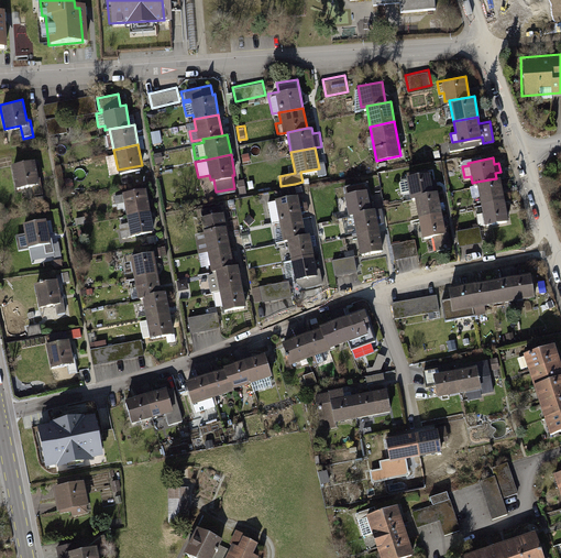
[(34,159),(11,163),(14,186),(28,185),(31,203),(44,201),(41,179),(37,179),(34,159)]
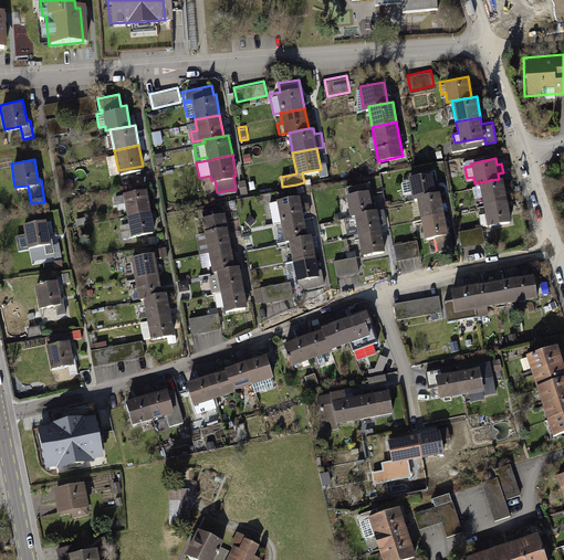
[(97,162),(95,171),(104,172),(105,164),(97,162)]
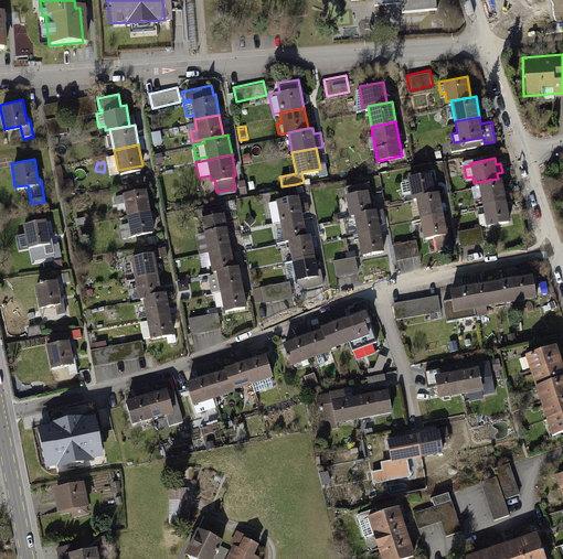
[(406,176),(411,196),(415,196),(435,192),(431,172),(406,176)]
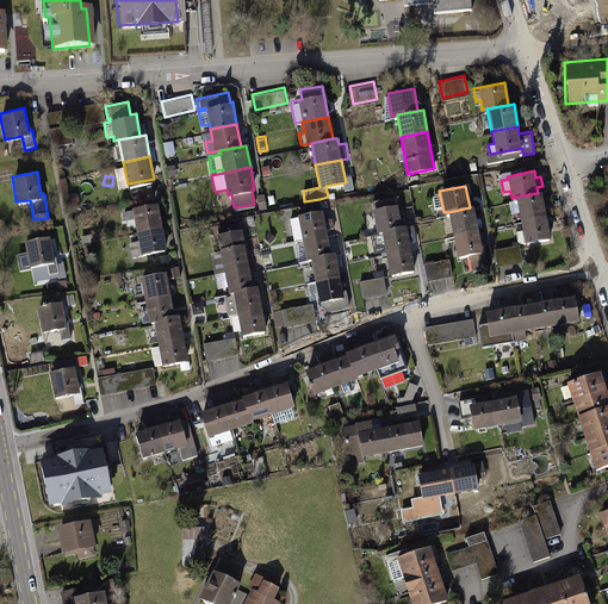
[(520,212),(521,219),(547,215),(543,192),(538,193),(516,197),(517,200),(510,201),(513,213),(520,212)]
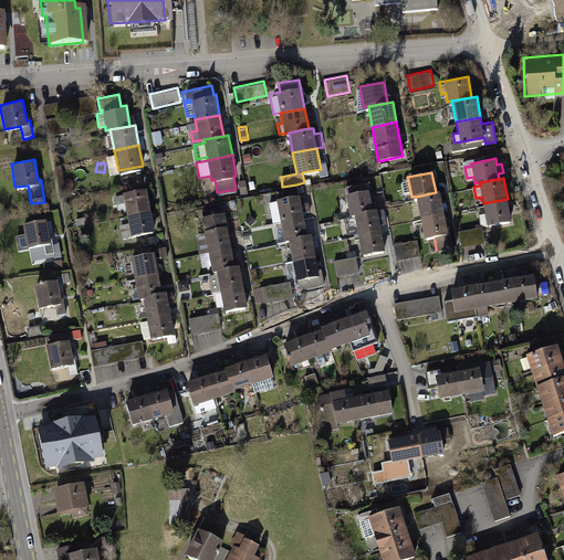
[(272,221),(279,220),(303,214),(302,211),(310,210),(307,200),(300,201),(296,185),(282,187),(281,187),(282,198),(268,200),(272,221)]
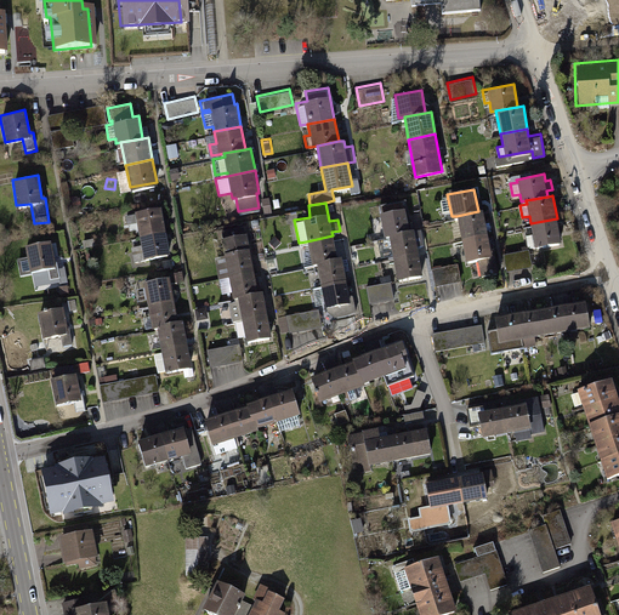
[(136,226),(137,234),(165,229),(160,208),(125,214),(128,227),(136,226)]
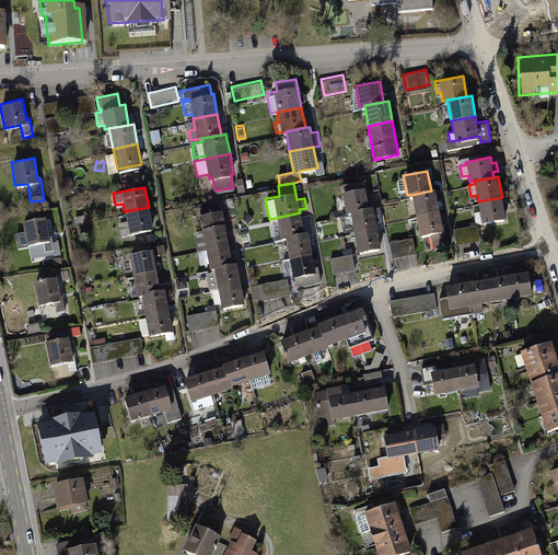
[(340,192),(344,212),(349,211),(369,208),(364,187),(340,192)]
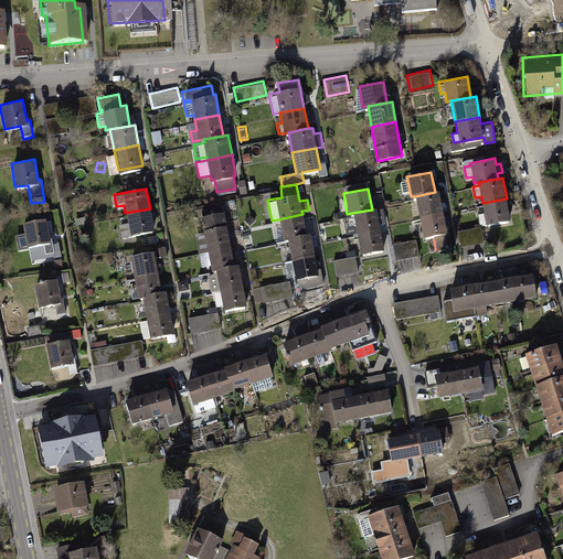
[(415,196),(418,216),(444,212),(439,191),(435,192),(415,196)]
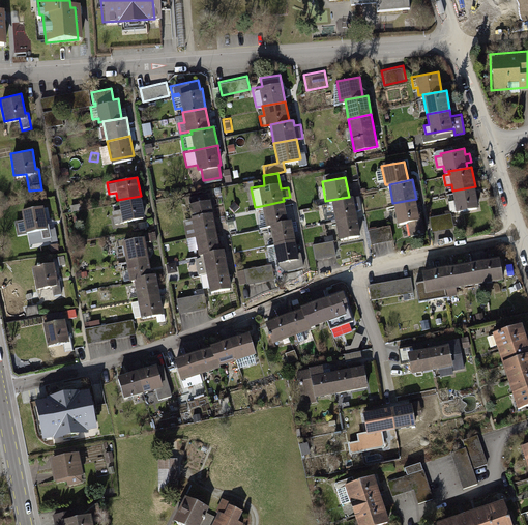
[(448,199),(450,211),(479,205),(475,186),(452,191),(453,198),(448,199)]
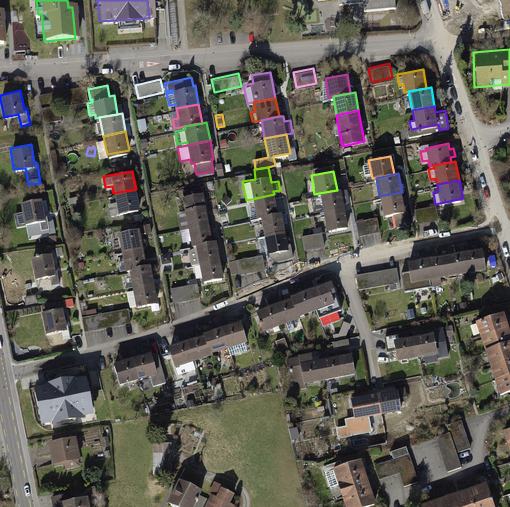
[(107,202),(109,213),(139,208),(136,189),(113,193),(115,200),(107,202)]
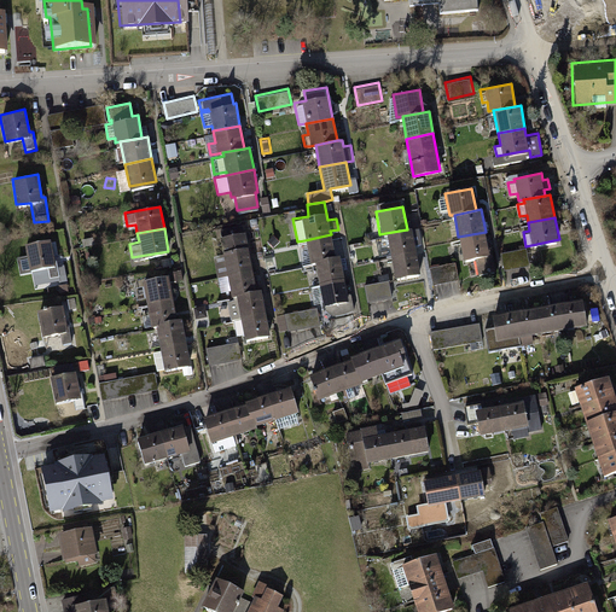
[(385,233),(389,256),(416,250),(412,228),(407,229),(385,233)]
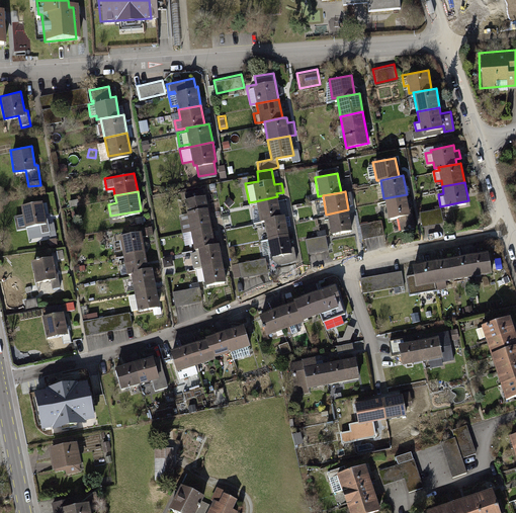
[(183,231),(189,230),(211,225),(206,194),(186,198),(188,210),(186,210),(186,214),(180,215),(183,231)]
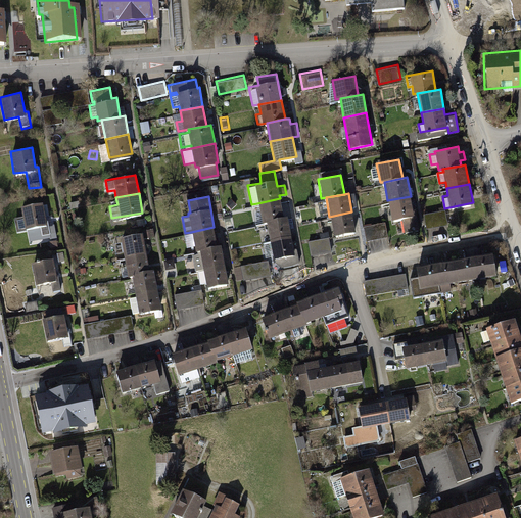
[(387,200),(391,220),(414,216),(411,196),(387,200)]
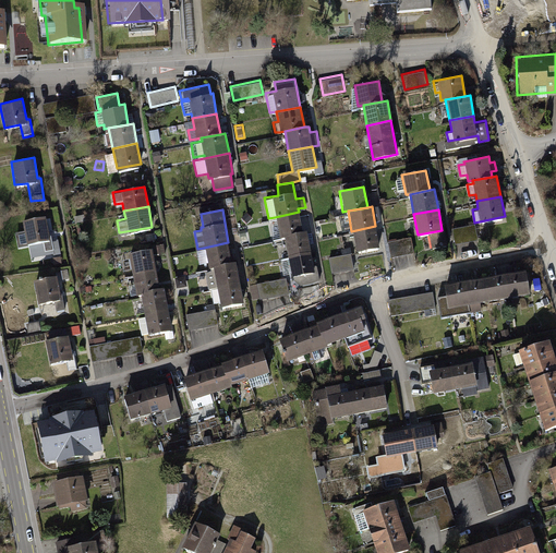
[(270,224),(273,238),(283,236),(302,232),(299,212),(275,217),(276,223),(270,224)]
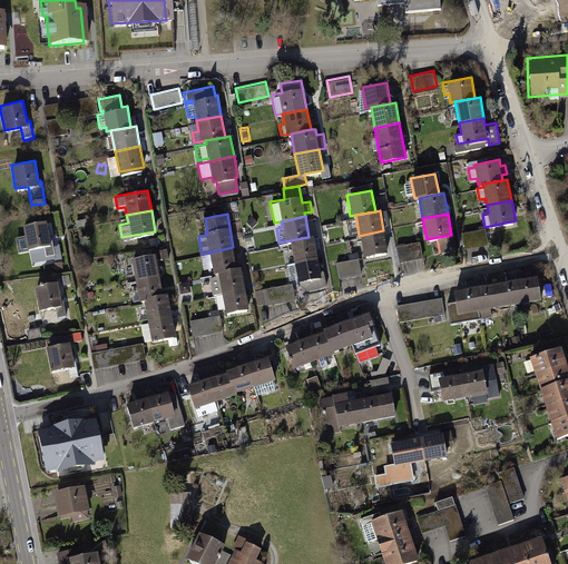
[(47,220),(23,224),(27,248),(41,246),(43,261),(61,258),(58,239),(50,241),(47,220)]
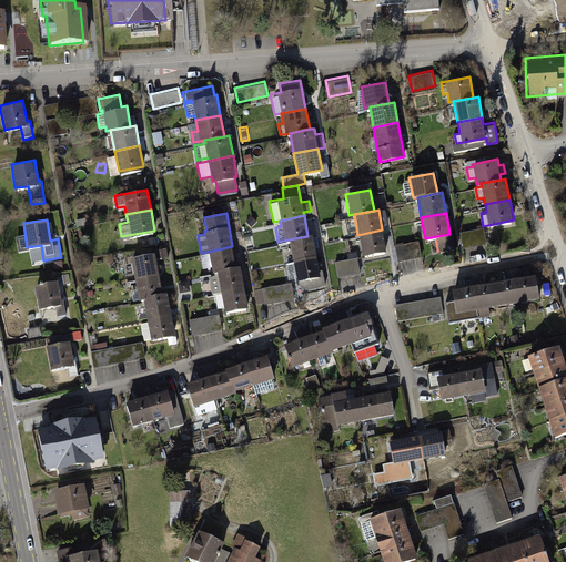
[(461,232),(464,246),(487,243),(484,228),(461,232)]
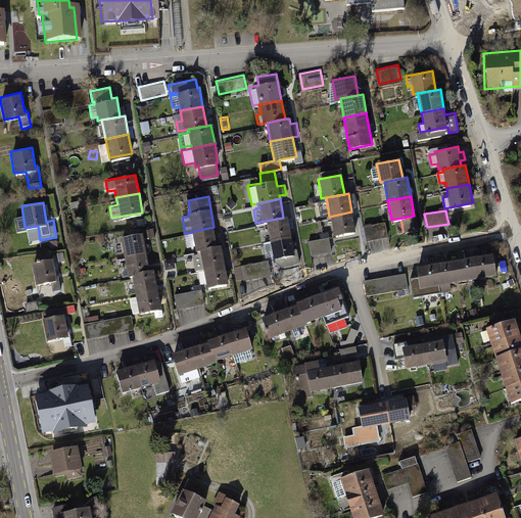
[(329,217),(333,235),(356,231),(351,212),(329,217)]
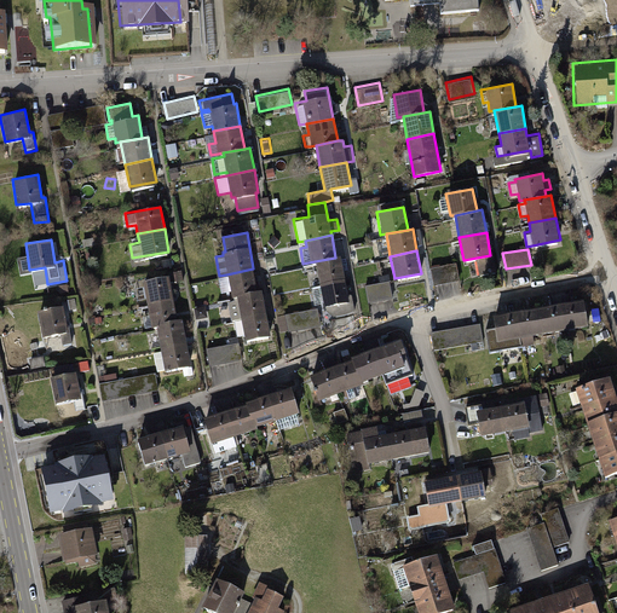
[(315,261),(318,284),(345,279),(341,256),(335,258),(315,261)]
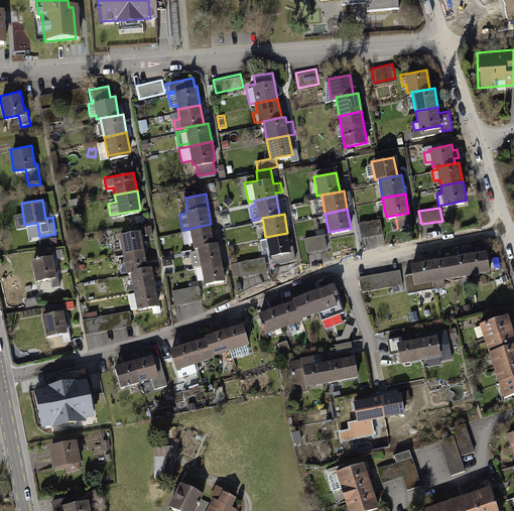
[(358,222),(360,236),(382,232),(380,218),(358,222)]
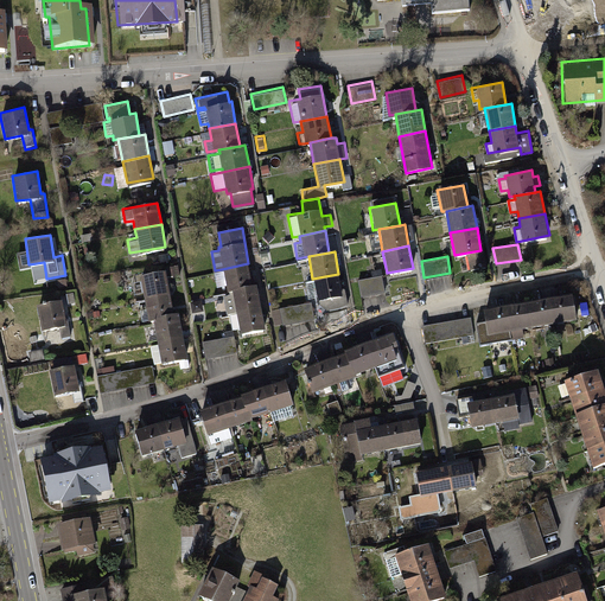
[(225,286),(227,291),(231,291),(253,286),(248,263),(222,269),(223,275),(218,276),(220,287),(225,286)]
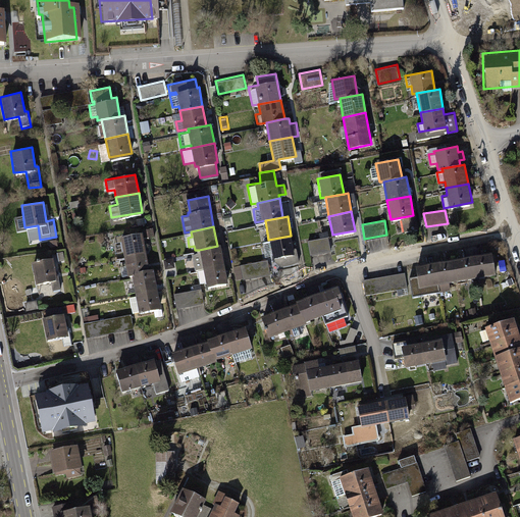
[(307,239),(309,253),(330,249),(327,229),(319,230),(320,237),(307,239)]
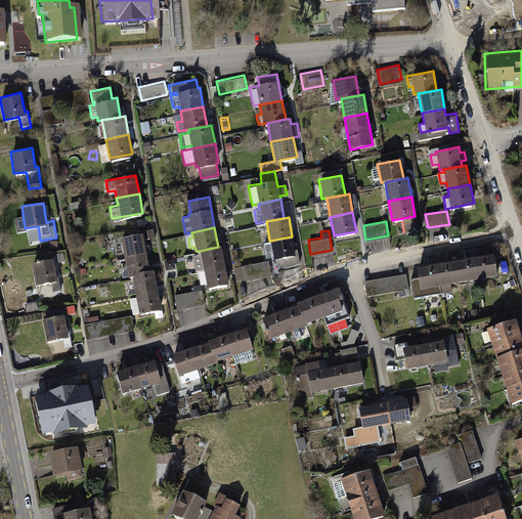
[(120,238),(124,256),(146,252),(142,232),(120,238)]
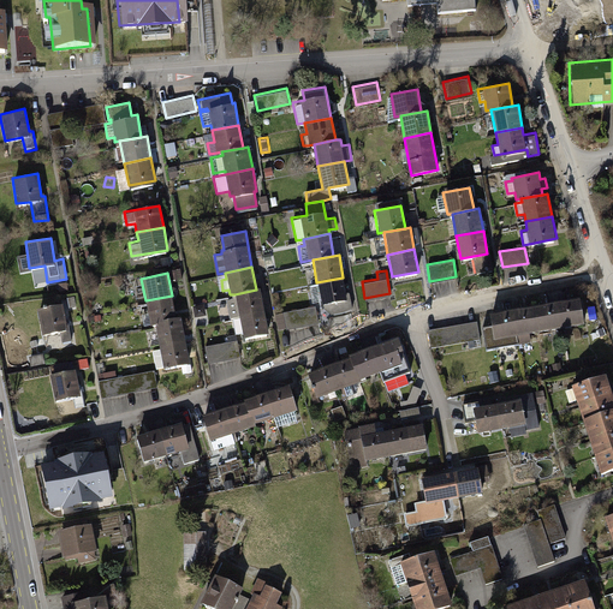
[(320,299),(321,305),(331,303),(332,308),(345,305),(344,300),(347,299),(343,278),(316,282),(309,284),(313,300),(320,299)]
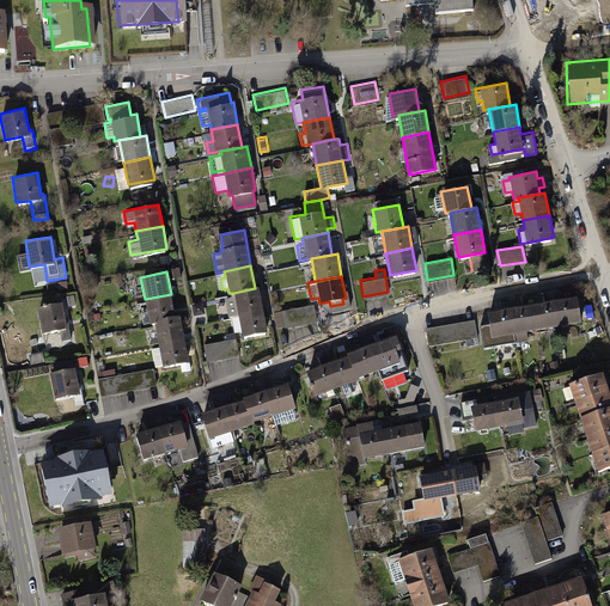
[(233,293),(238,314),(264,310),(260,287),(255,288),(233,293)]
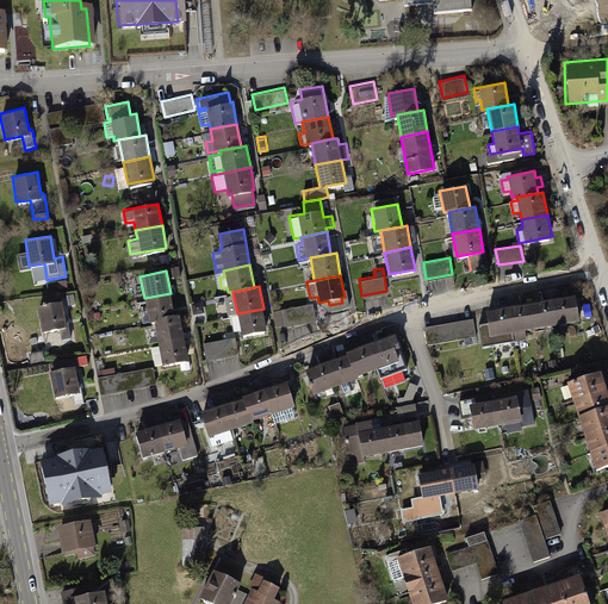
[(144,298),(148,321),(154,319),(174,316),(171,293),(144,298)]
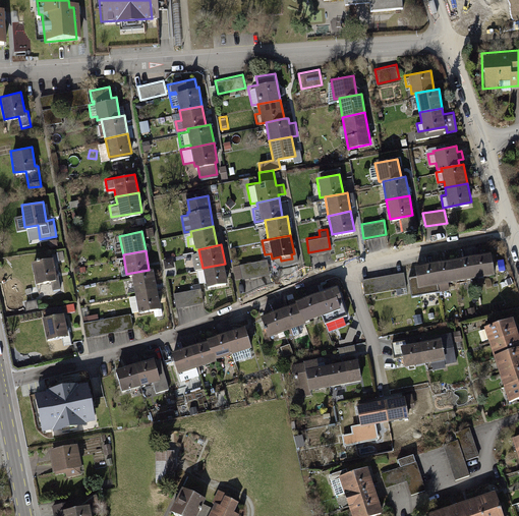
[(491,252),(471,256),(475,278),(476,284),(488,282),(487,276),(494,275),(491,252)]
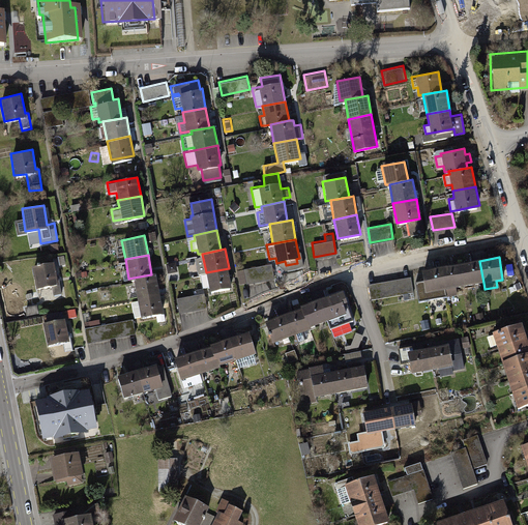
[(54,261),(33,264),(36,287),(49,285),(51,294),(62,292),(60,280),(57,281),(54,261)]
